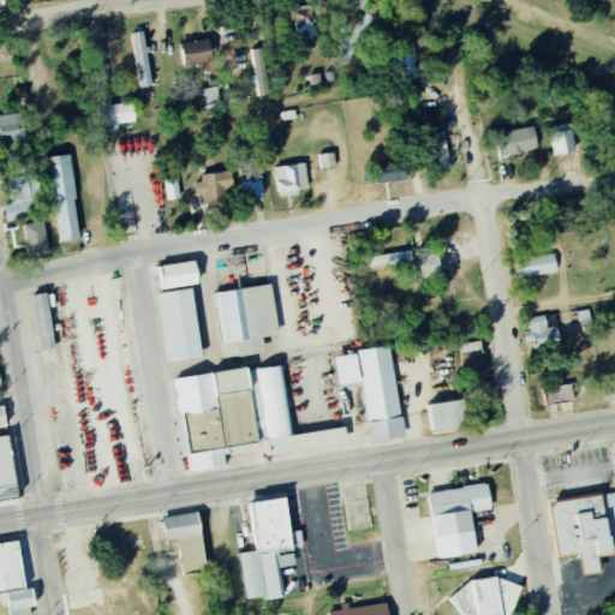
[(292,10),(299,36),(317,31),(310,4),(292,10)]
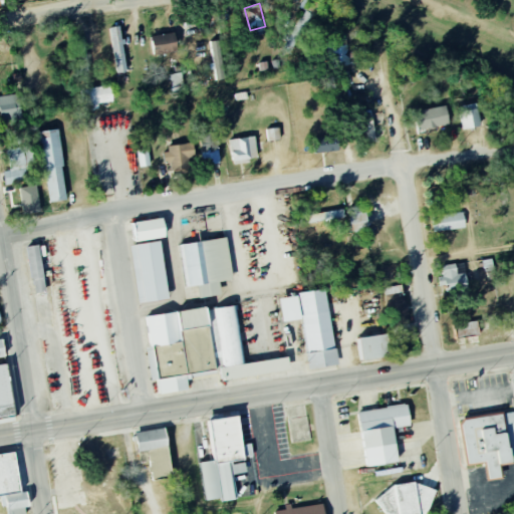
[(122,44),(123,44),(120,26),(109,27),(116,74),(127,72),(122,44)]
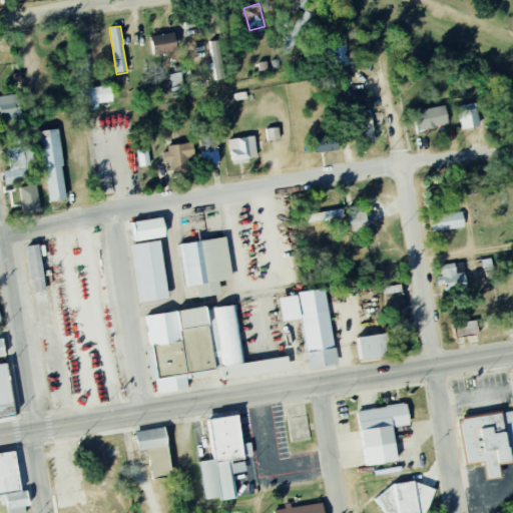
[(151,36),(154,55),(177,51),(174,33),(151,36)]
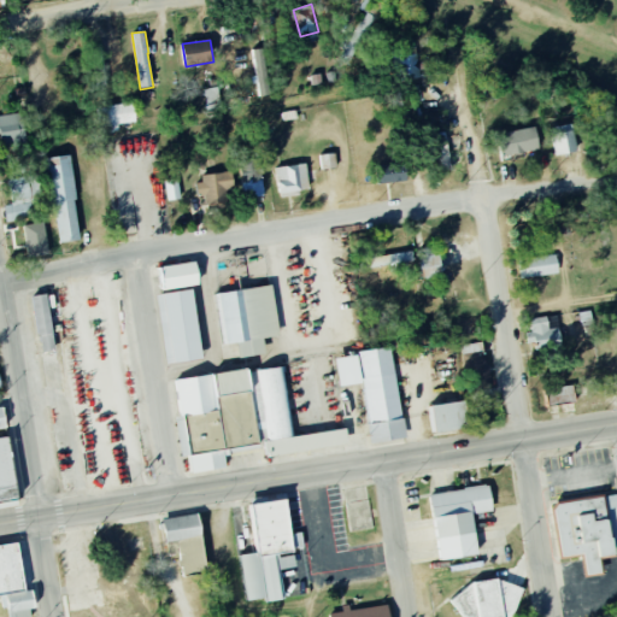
[(95,46),(94,86),(104,86),(105,46),(95,46)]
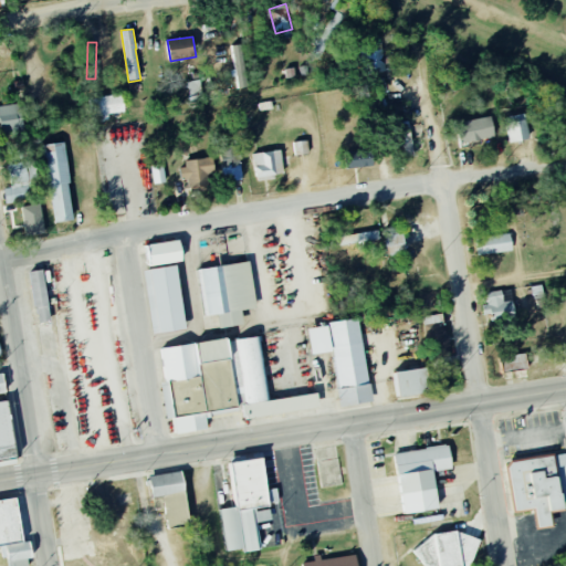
[(367,46),(375,71),(391,66),(388,54),(384,56),(380,43),(367,46)]
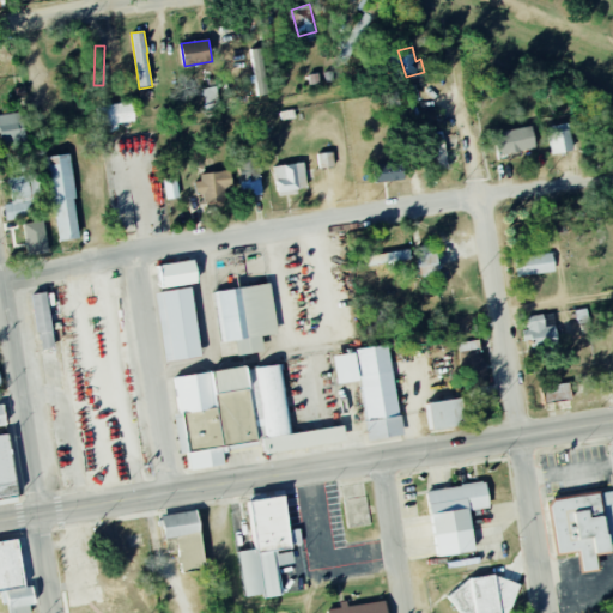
[(255,95),(266,93),(262,49),(253,49),(255,95)]
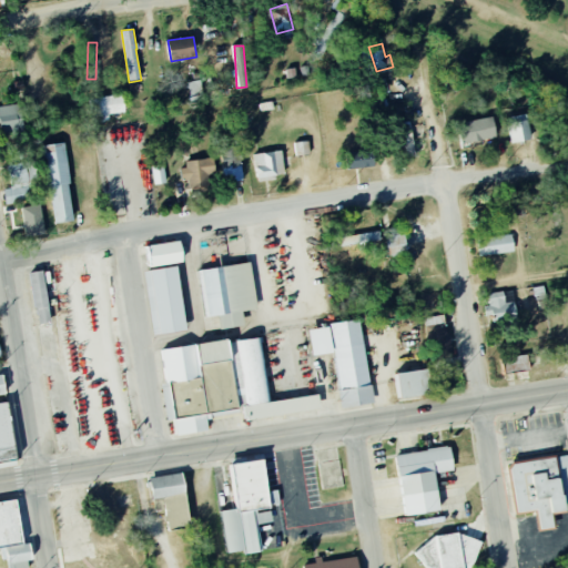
[(203,100),(201,80),(188,82),(191,101),(203,100)]
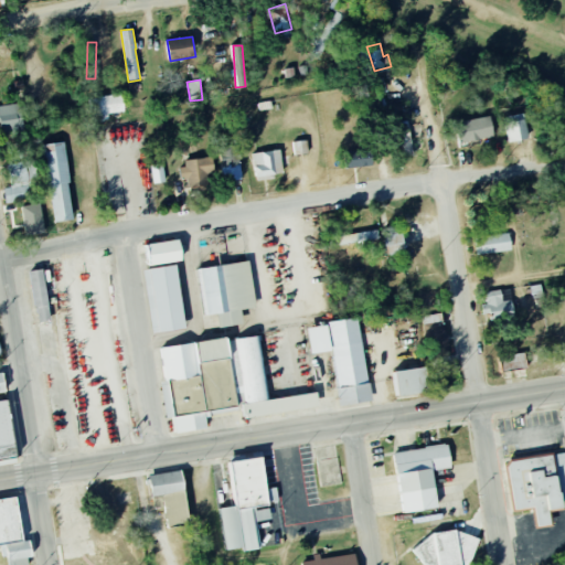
[(108,120),(108,114),(123,113),(121,96),(91,96),(92,120),(108,120)]
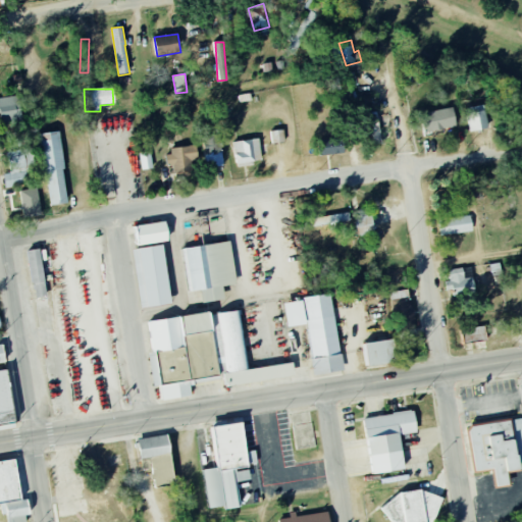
[(0,124),(21,124),(19,97),(0,97),(0,124)]
